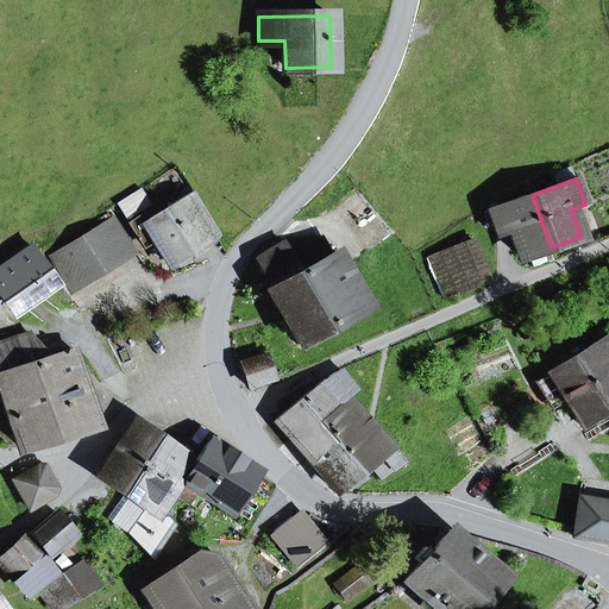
[(152,234),(170,264),(218,236),(192,194),(148,221),(144,215),(130,224),(140,242),(152,234)]
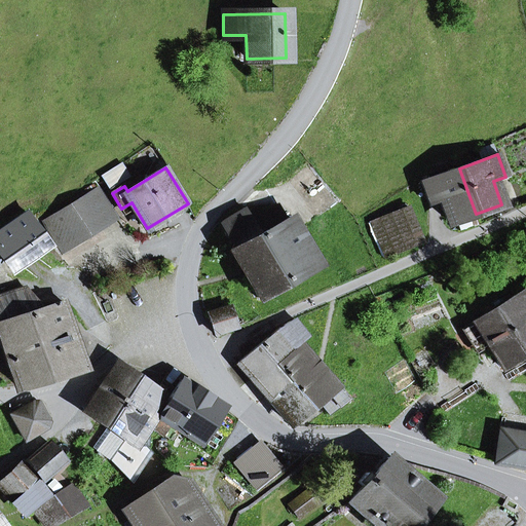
[(439,192),(450,223),(476,214),(459,168),(421,182),(426,196),(439,192)]
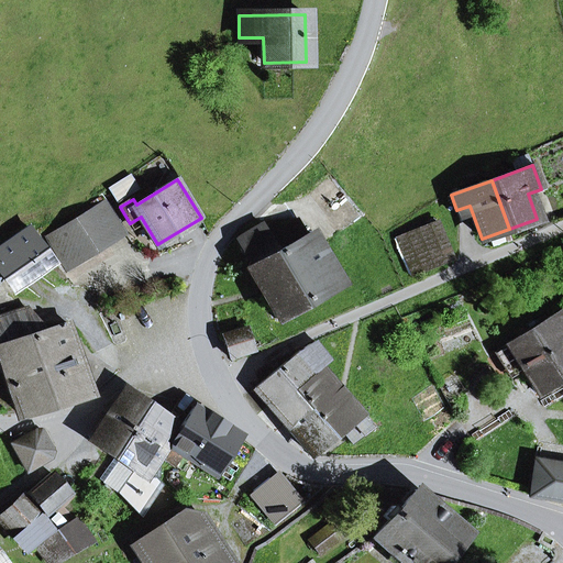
[(84,217),(48,239),(65,266),(121,232),(100,198),(80,211),(84,217)]
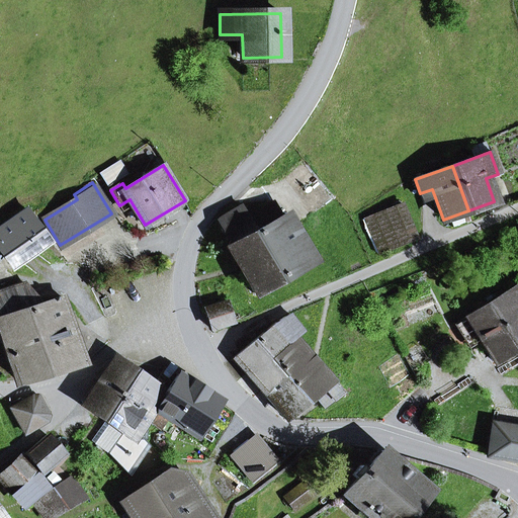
[(232,244),(229,246),(241,269),(286,228),(281,217),(279,218),(271,203),(247,218),(241,206),(220,219),(232,244)]
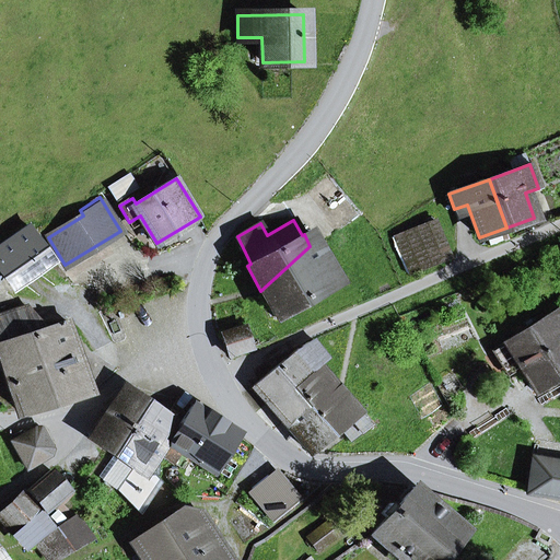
[(395,236),(410,275),(450,259),(434,221),(395,236)]
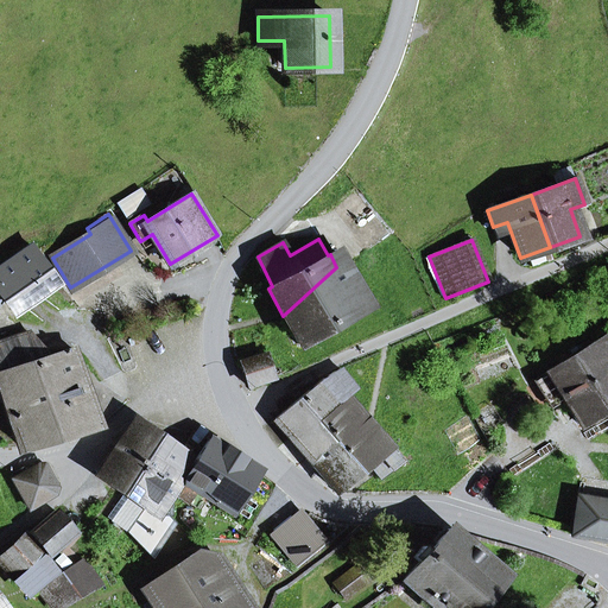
[(0,290),(14,311),(56,282),(32,247),(0,268),(0,290)]
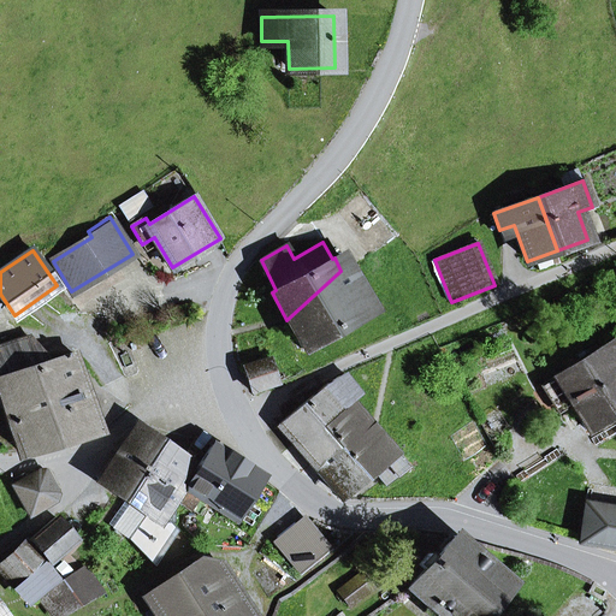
[(373,308),(349,266),(341,271),(286,320),(302,349),(366,315),(365,314),(373,308)]
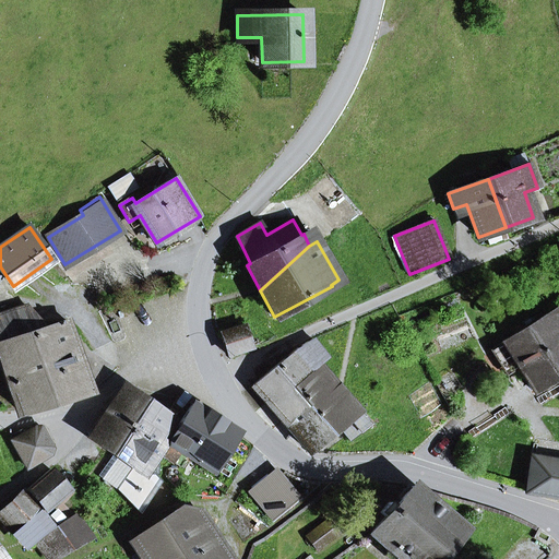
[(28,307),(0,316),(0,343),(45,329),(28,307)]
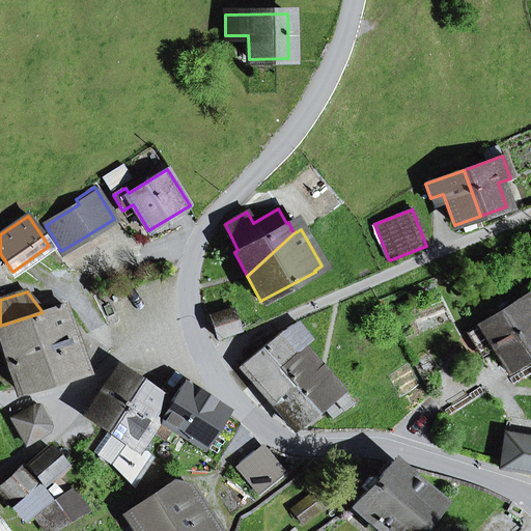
[(493,350),(505,370),(530,355),(530,299),(528,295),(478,325),(479,327),(493,350)]
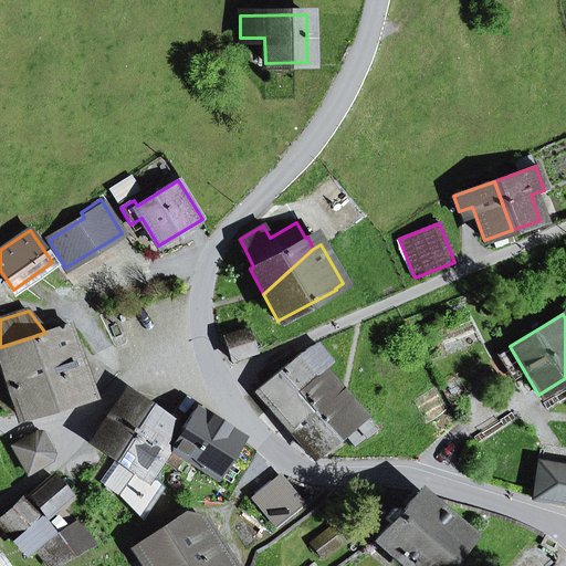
[(42,365),(43,366),(79,354),(69,326),(62,328),(61,326),(45,333),(0,347),(0,354),(1,356),(6,375),(29,368),(42,365)]
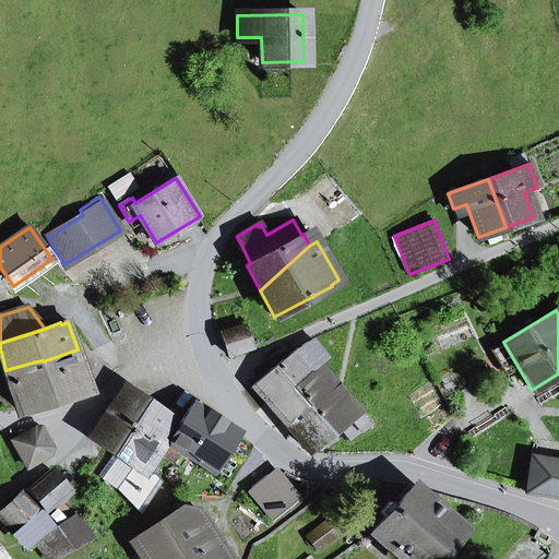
[(222,333),(228,355),(250,348),(244,328),(222,333)]
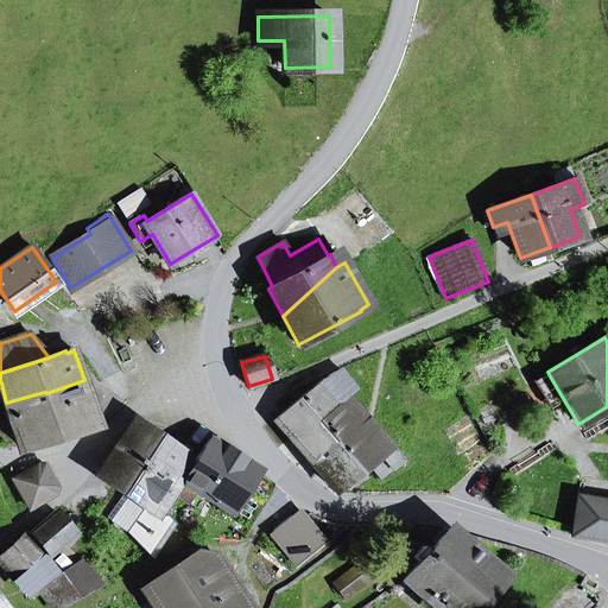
[(343,410),(346,412),(355,405),(348,397),(356,391),(340,369),(330,374),(276,419),(291,437),(315,417),(323,428),(343,410)]
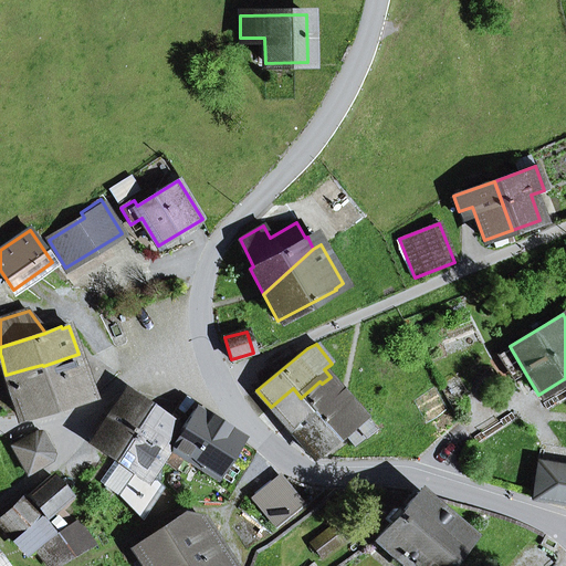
[(512,380),(525,373),(511,348),(498,356),(512,380)]
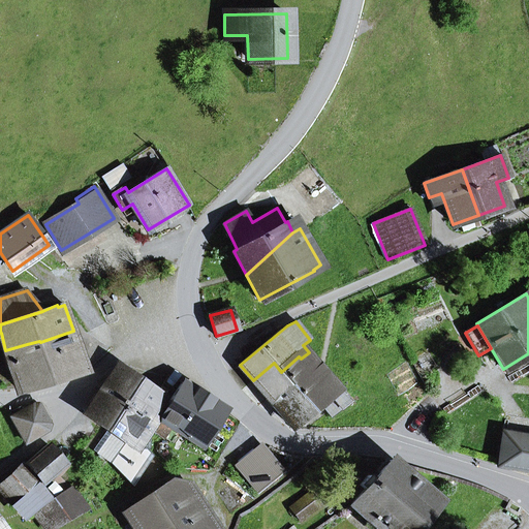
[(18,390),(87,370),(73,331),(40,342),(39,341),(27,344),(5,350),(18,390)]
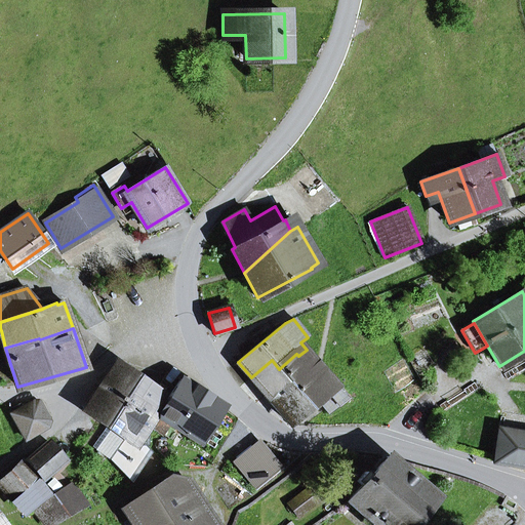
[(314,364),(316,360),(307,350),(298,356),(296,354),(279,369),(272,360),(251,377),(252,377),(270,400),(290,382),(308,366),(309,368),(314,364)]
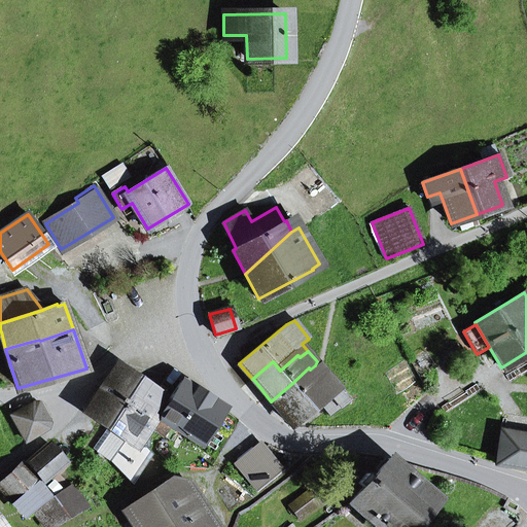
[(329,417),(349,400),(317,361),(315,365),(310,370),(309,367),(291,384),(271,401),(290,427),(319,403),(329,417)]
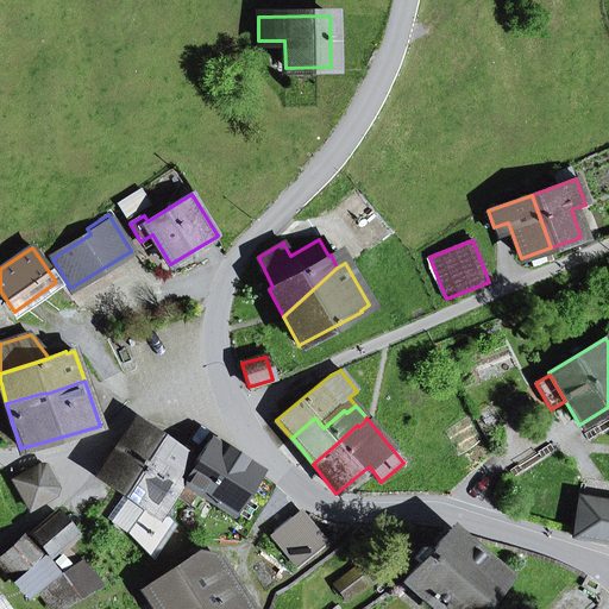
[(138,420),(99,475),(124,491),(156,445),(148,439),(154,431),(138,420)]
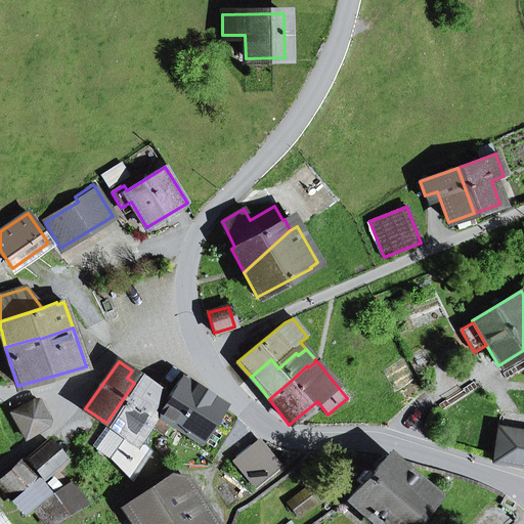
[(142,389),(147,382),(132,370),(127,378),(134,383),(142,389)]
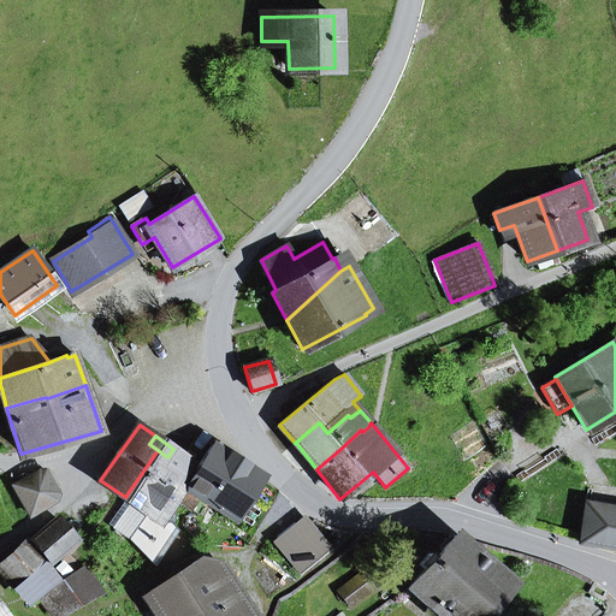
[(199,498),(232,520),(261,478),(211,445),(191,475),(175,501),(190,510),(199,498)]
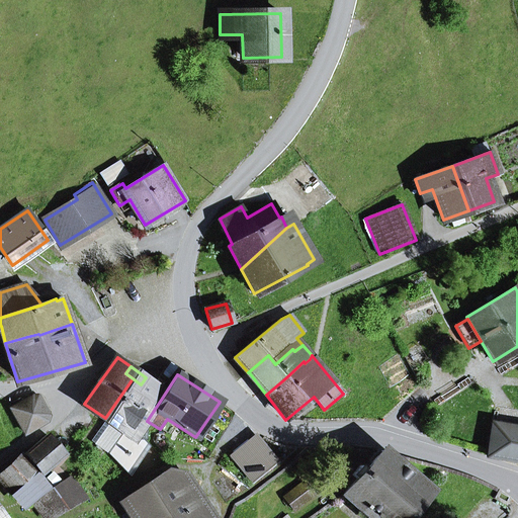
[(143,440),(143,427),(147,421),(161,400),(157,397),(163,390),(146,377),(141,384),(133,378),(105,418),(115,425),(124,431),(115,443),(107,438),(102,445),(110,450),(108,452),(130,475),(148,447),(143,440)]
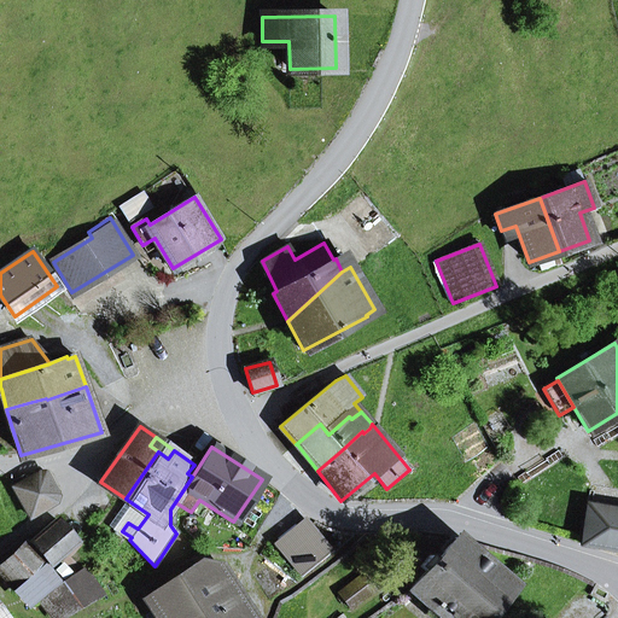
[(54,502),(57,496),(42,471),(24,482),(16,488),(15,488),(30,517),(54,502)]
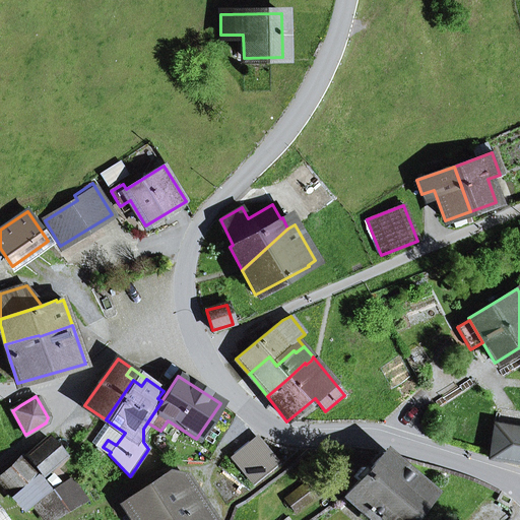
[(519,429),(495,425),(489,457),(519,462),(519,429)]
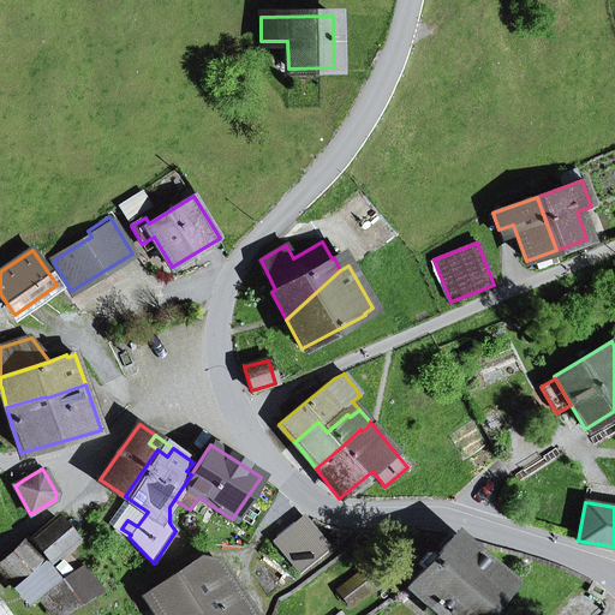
[(127,520),(137,526),(148,512),(137,505),(127,520)]
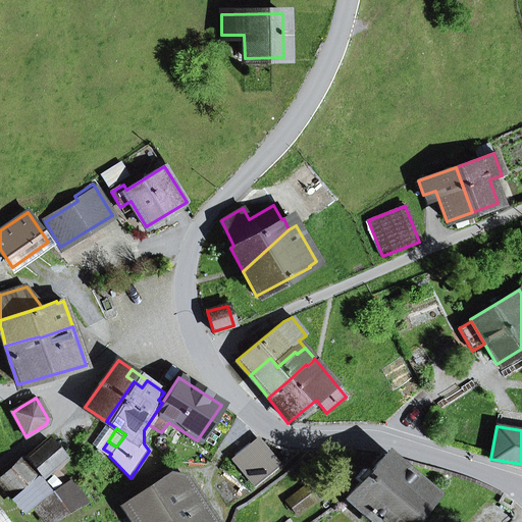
[(44,481),(64,460),(47,438),(24,458),(44,481)]
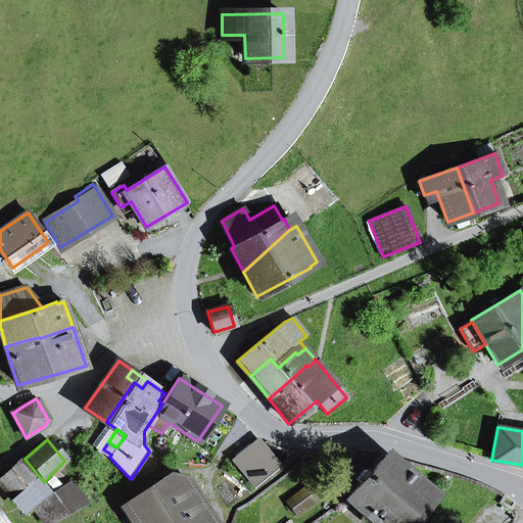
[(257,447),(240,461),(254,479),(272,466),(257,447)]
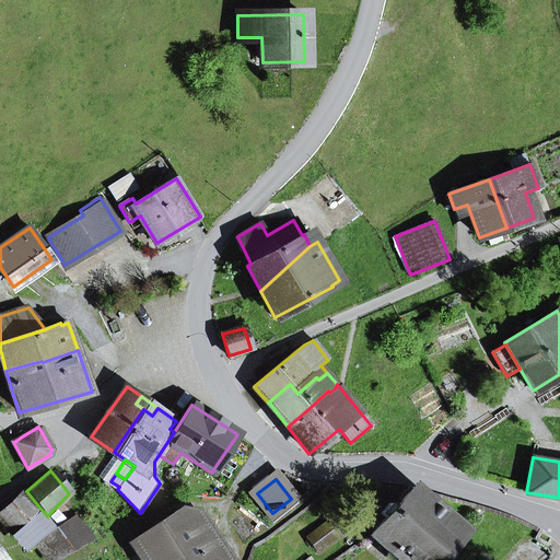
[(398,559),(435,559),(463,531),(413,488),(395,509),(389,503),(381,514),(386,518),(371,535),(398,559)]
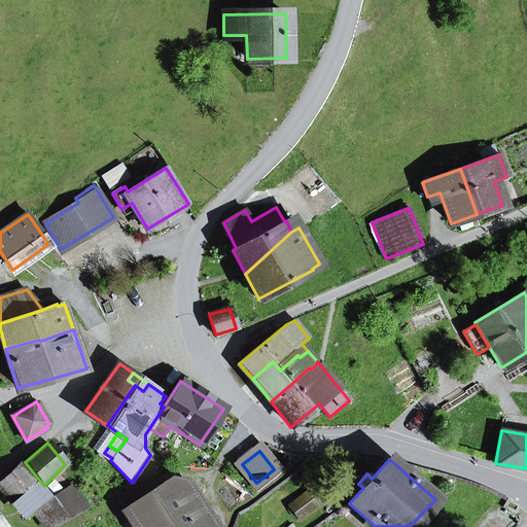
[(23,464),(0,485),(0,486),(12,501),(37,481),(23,464)]
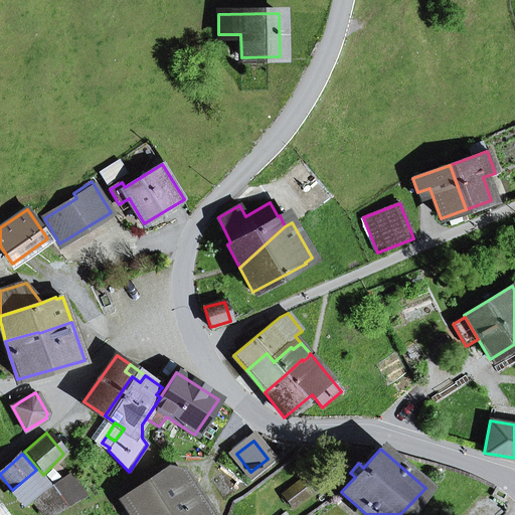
[(212,514),(185,473),(174,480),(168,469),(155,479),(162,489),(172,507),(163,513),(163,514),(212,514)]
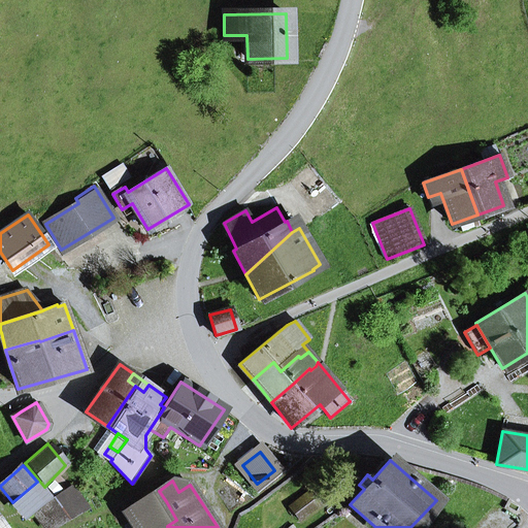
[(27,518),(53,498),(37,482),(12,502),(27,518)]
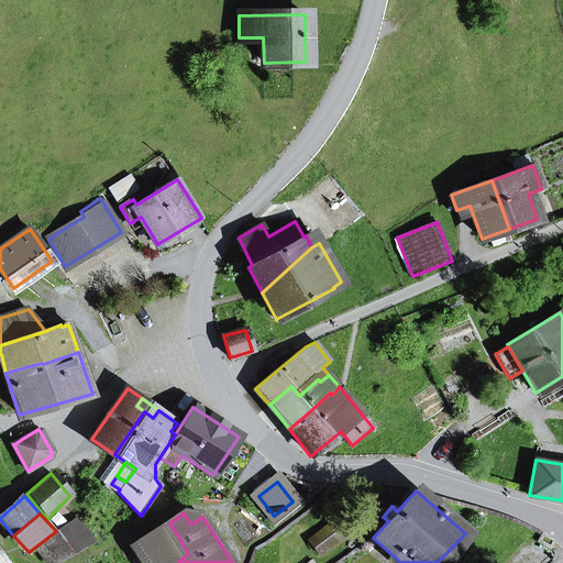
[(62,559),(95,540),(85,523),(78,519),(50,538),(62,559)]
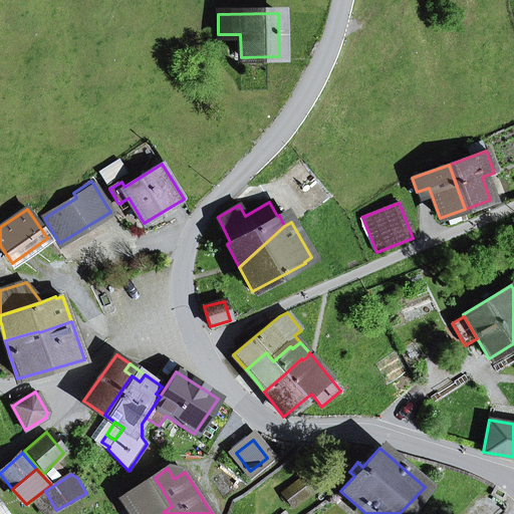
[(135,513),(163,513),(163,512),(172,506),(162,488),(155,478),(122,497),(132,508),(135,513)]
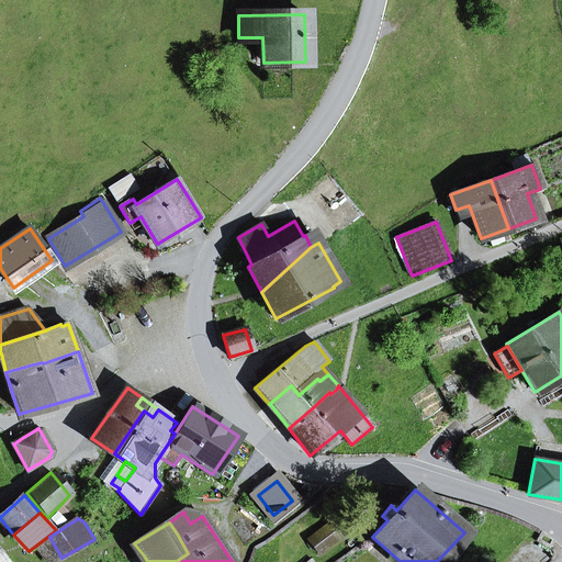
[(329,524),(307,540),(318,554),(340,537),(329,524)]
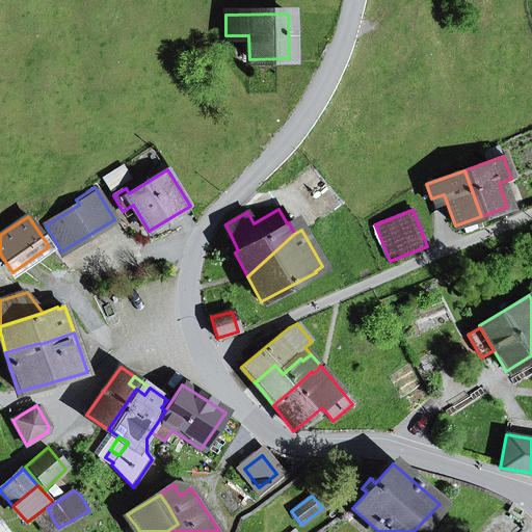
[(33,516),(46,531),(50,531),(58,528),(47,508),(33,516)]
